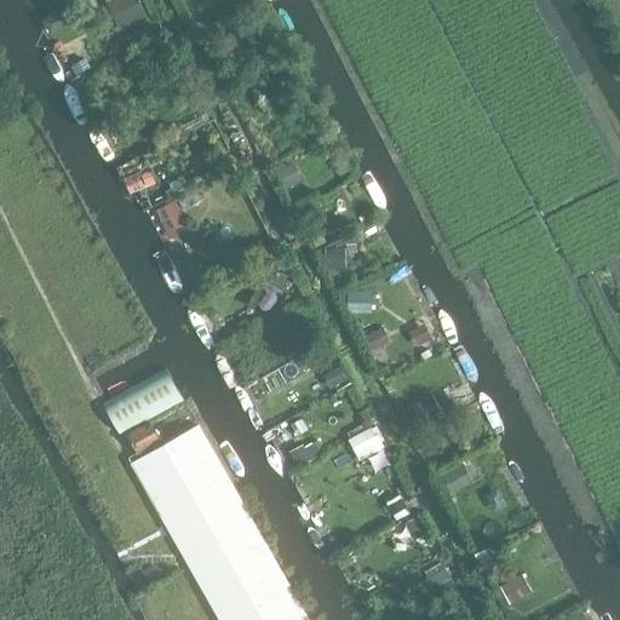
[(147,21),(137,0),(116,0),(108,5),(121,33),(147,21)]
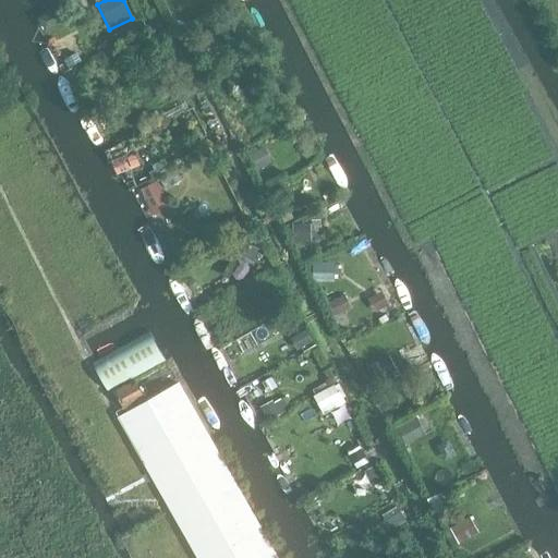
[(154,329),(94,356),(107,385),(167,359),(154,329)]
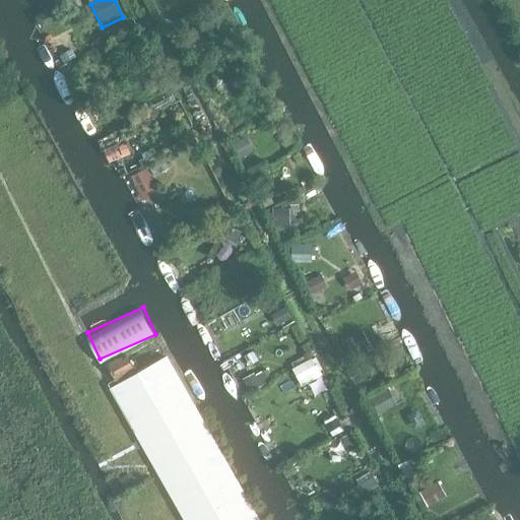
[(115,382),(135,371),(125,353),(107,364),(115,382)]
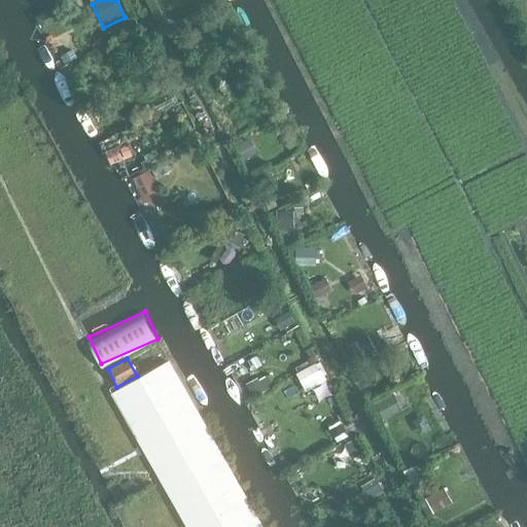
[(319,359),(299,370),(308,388),(328,377),(319,359)]
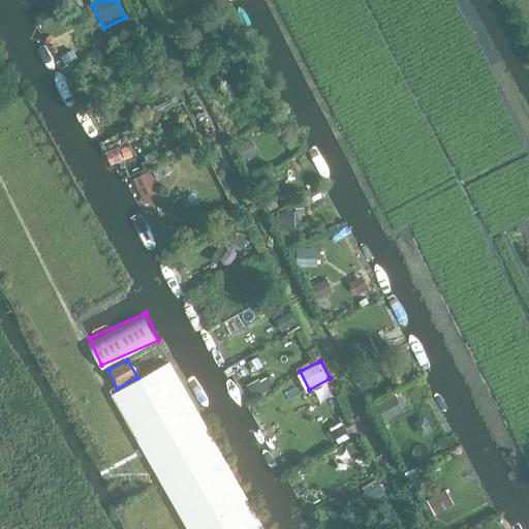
[(263,528),(169,363),(112,395),(187,528),(263,528)]
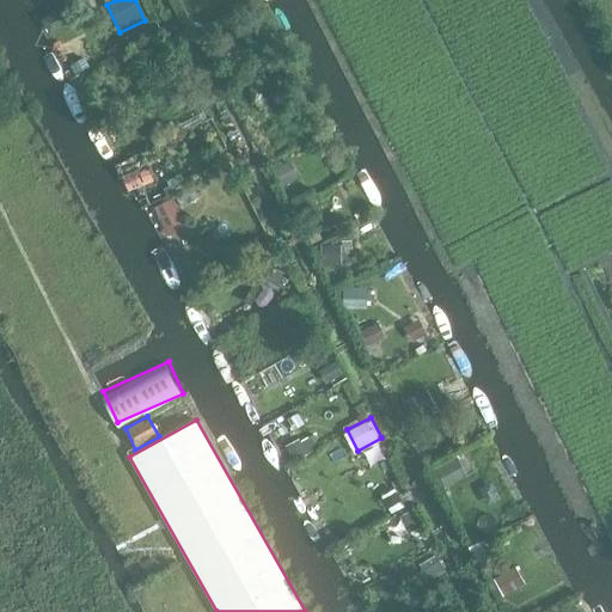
[(458,454),(439,464),(447,482),(467,472),(458,454)]
